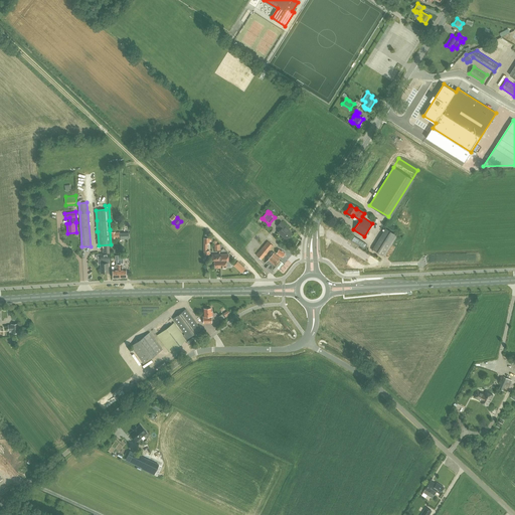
[(286,239),(292,233),(288,229),(288,228),(281,221),(277,225),(281,229),(278,231),(286,239)]
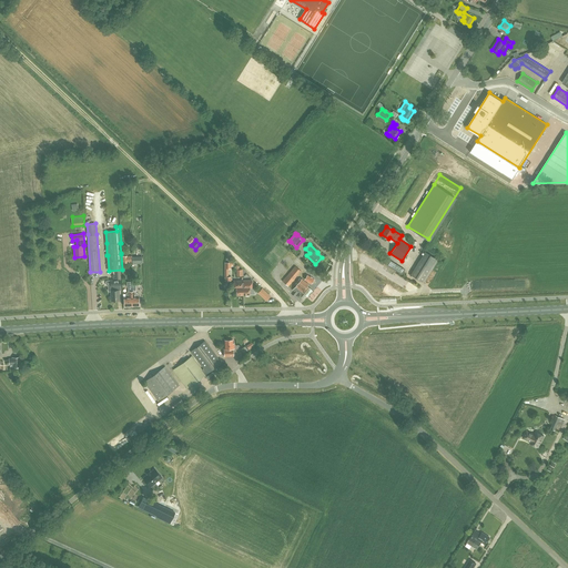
[(424,283),(438,260),(425,251),(411,274),(424,283)]
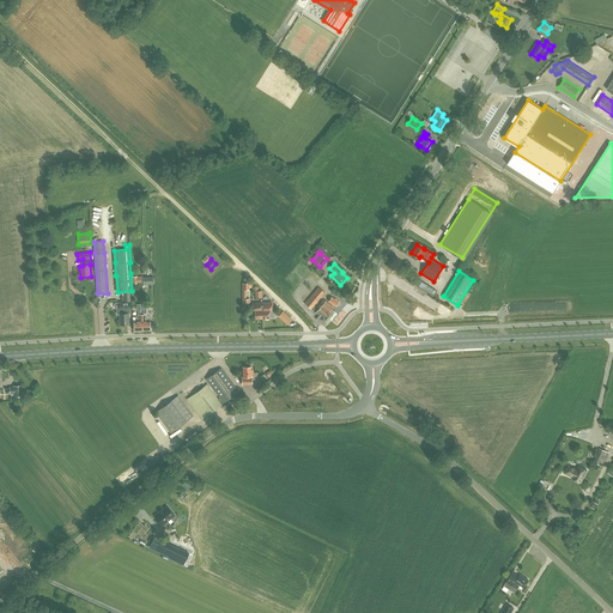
[(435,295),(438,289),(422,279),(418,285),(435,295)]
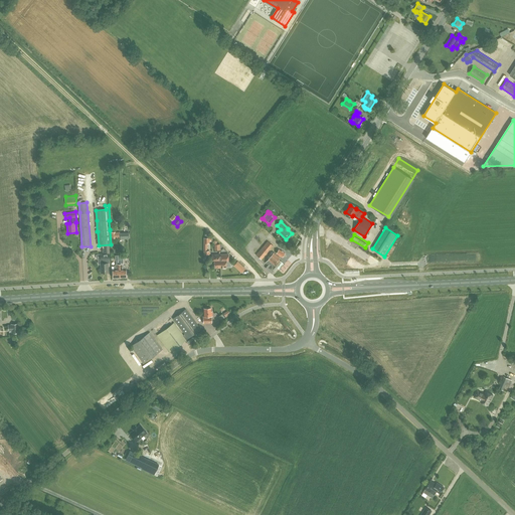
[(262,260),(274,245),(268,240),(255,254),(262,260)]
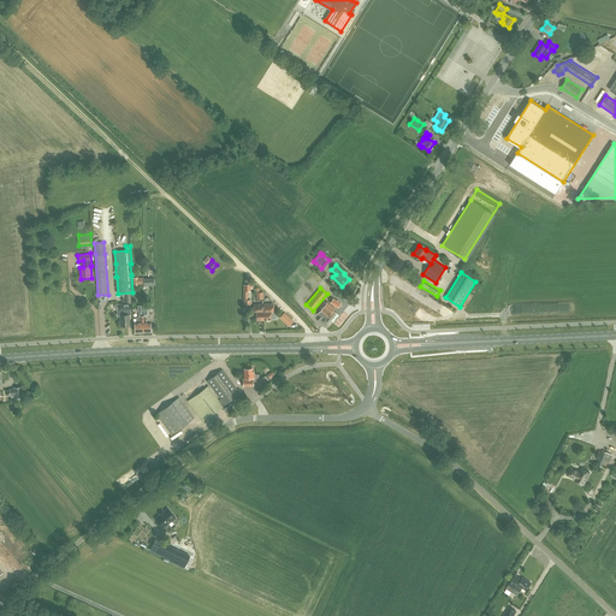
[(120,315),(130,314),(131,314),(130,303),(126,303),(126,302),(123,302),(123,303),(116,304),(114,304),(114,309),(116,311),(117,311),(118,315),(120,315)]
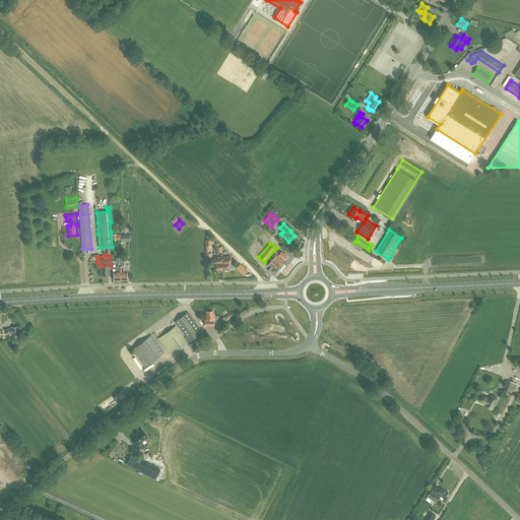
[(271,261),(268,265),(270,267),(268,270),(268,271),(274,276),(276,274),(279,270),(281,272),(286,266),(284,264),(281,262),(282,260),(276,255),(273,258),(272,257),(270,260),(271,261)]
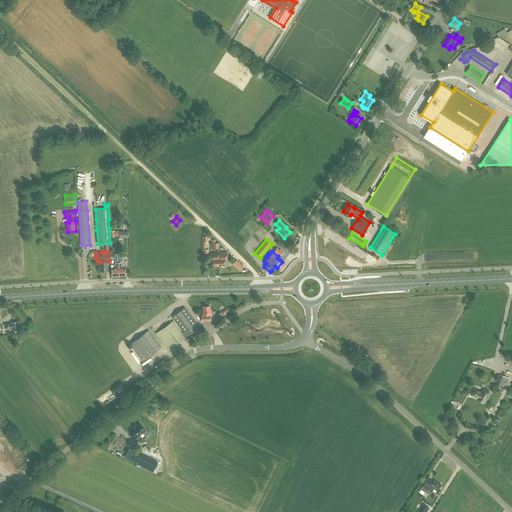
[(219,266),(219,258),(218,258),(218,253),(218,252),(210,252),(211,259),(211,261),(213,261),(213,266),(219,266)]
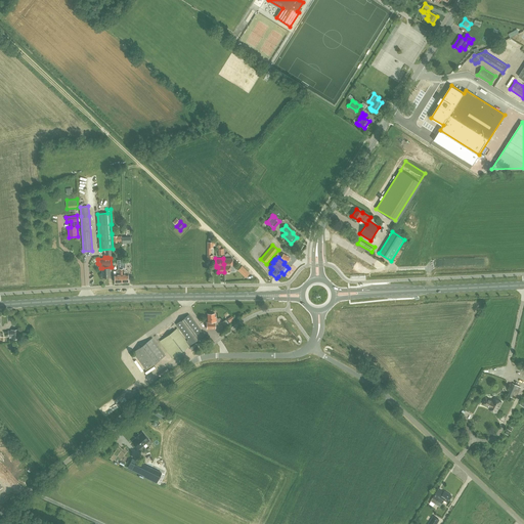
[(224,264),(224,272),(226,272),(226,273),(230,272),(229,271),(230,271),(230,266),(232,266),(232,258),(224,258),(224,264)]
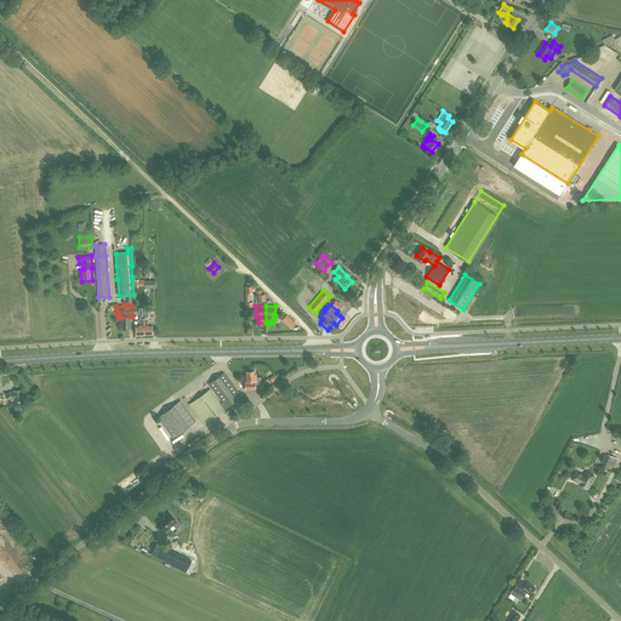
[(286,315),(283,320),(291,329),(296,324),(286,315)]
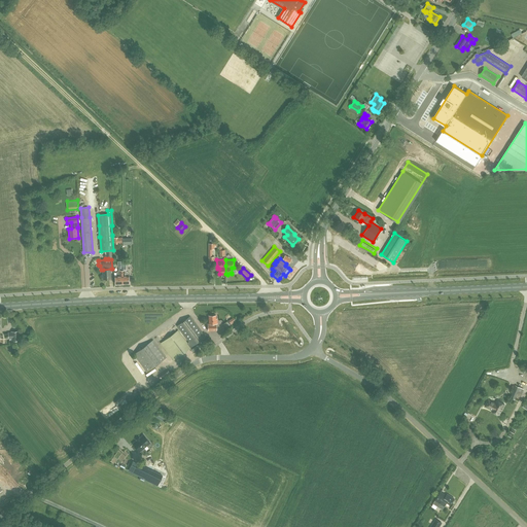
[(111,269),(103,270),(103,279),(111,279),(111,269)]
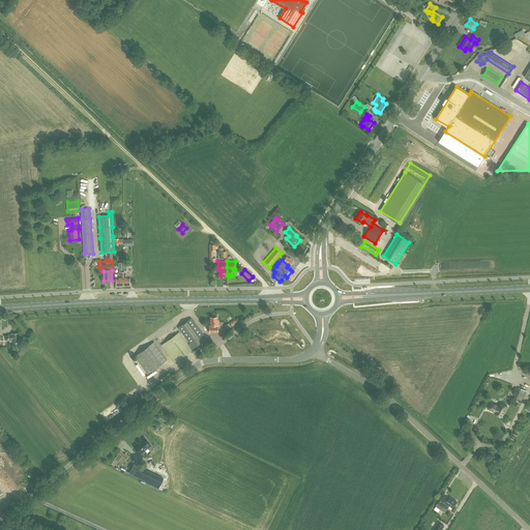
[(217,320),(217,317),(209,317),(210,325),(209,325),(209,332),(217,332),(217,325),(218,325),(218,320),(217,320)]
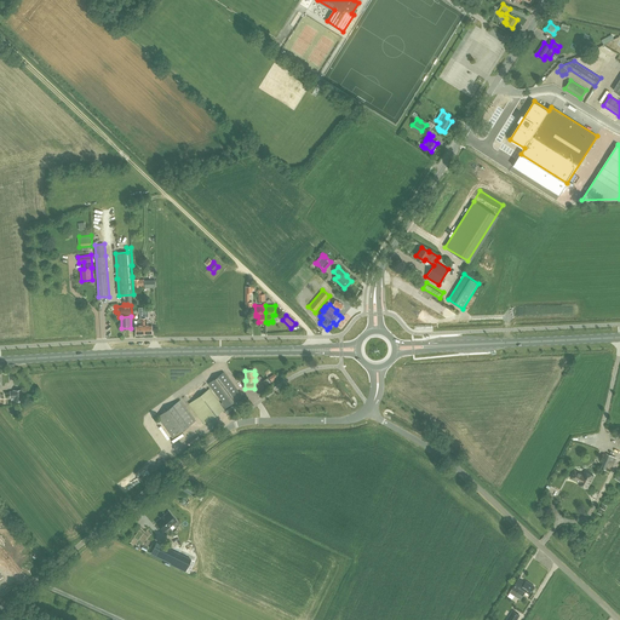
[(204,424),(242,396),(224,372),(208,384),(222,402),(220,403),(210,388),(189,403),(204,424)]
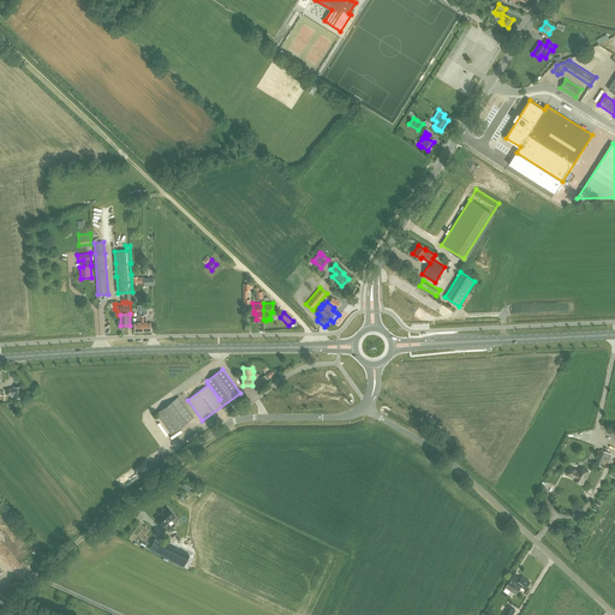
[(23,398),(22,386),(13,387),(10,388),(10,395),(13,395),(13,398),(23,398)]
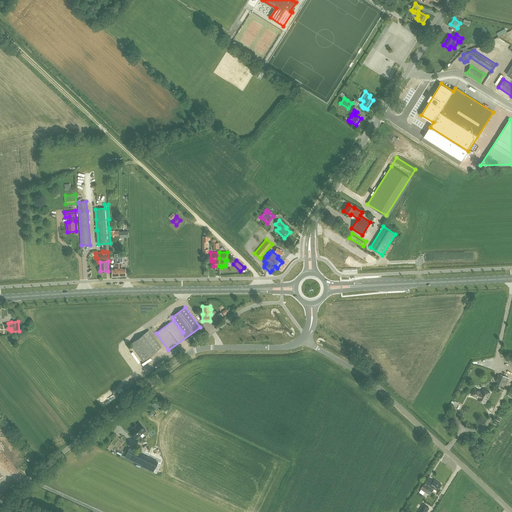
[(199,337),(207,331),(203,326),(196,332),(199,337)]
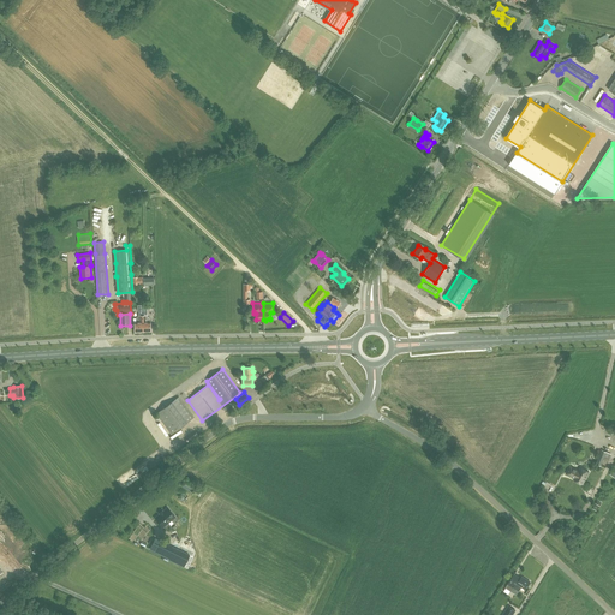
[(171,435),(187,423),(195,417),(179,396),(172,401),(156,413),(171,435)]
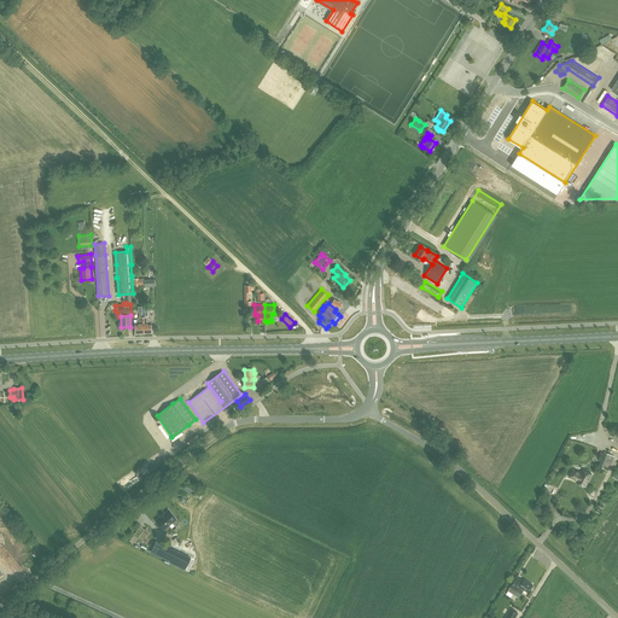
[(612,462),(614,456),(610,454),(605,452),(599,466),(604,468),(607,460),(612,462)]
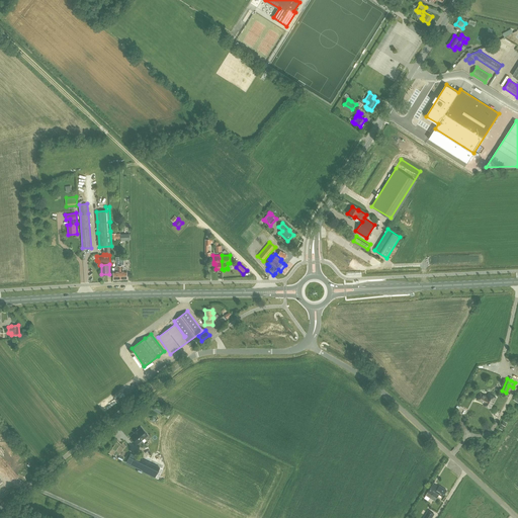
[(488,397),(481,393),(478,399),(485,403),(484,404),(491,408),(497,397),(490,393),(488,397)]
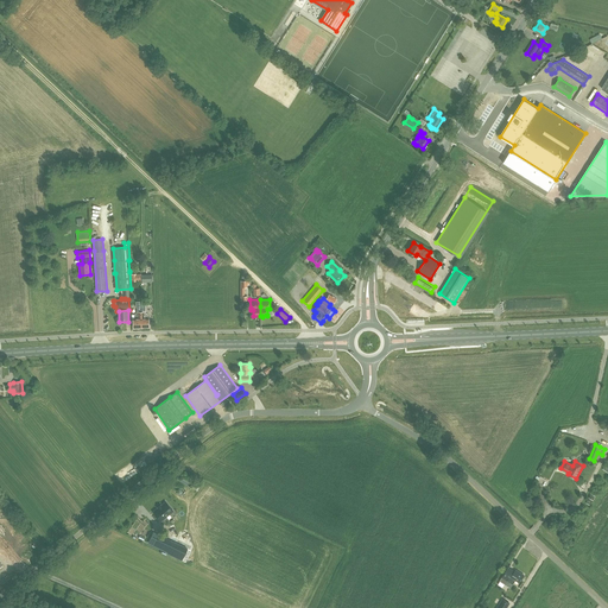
[(173,511),(165,501),(153,512),(158,517),(157,518),(160,521),(173,511)]
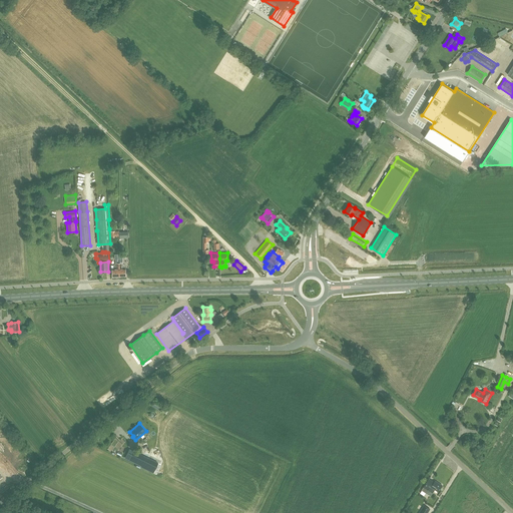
[(130,450),(126,458),(140,465),(155,472),(159,463),(145,456),(144,457),(130,450)]
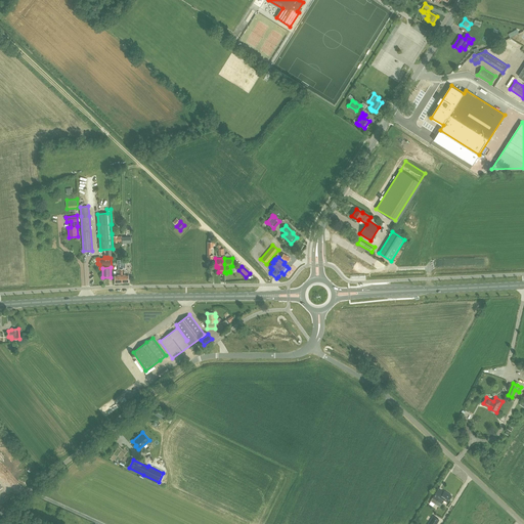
[(443,493),(442,492),(443,492),(438,489),(431,500),(440,506),(444,499),(448,501),(451,495),(444,491),(443,493)]
